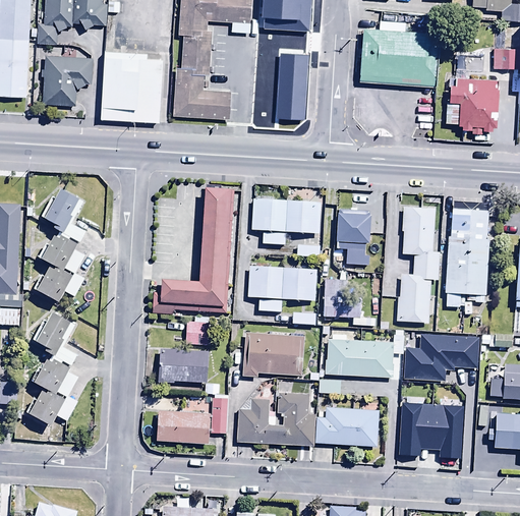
[(0,0),(0,94),(26,96),(32,0),(0,0)]
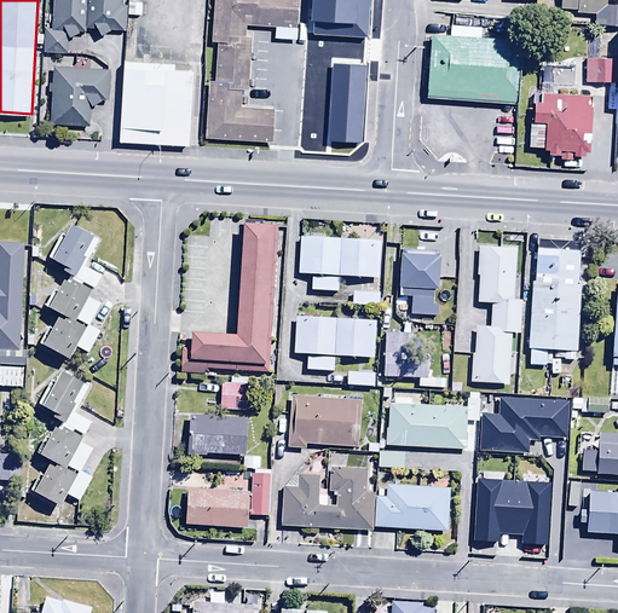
[(55,0),(55,27),(46,27),(45,50),(68,50),(68,39),(80,30),(88,30),(88,27),(98,27),(102,35),(111,30),(110,27),(127,28),(127,4),(123,4),(123,0),(55,0)]
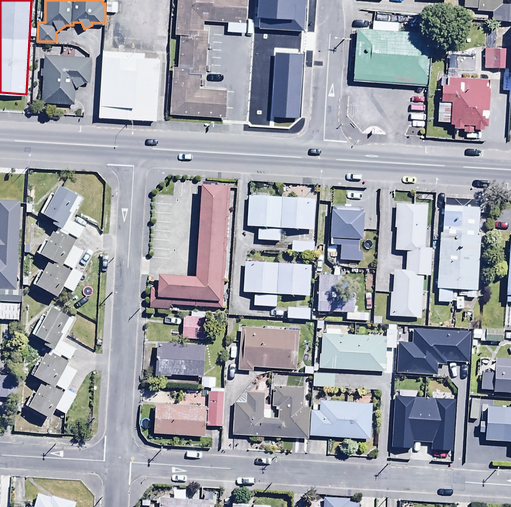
[(177,0),(172,113),(231,116),(232,87),(206,86),(209,21),(248,23),(249,0),(177,0)]
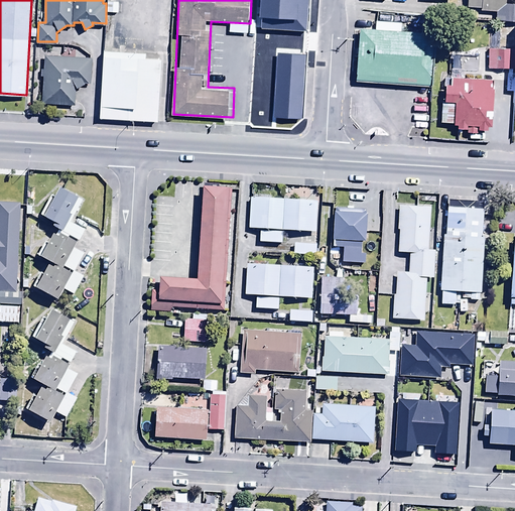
[(265,0),(268,9),(274,8),(276,19),(278,19),(281,32),(299,28),(292,0),(265,0)]
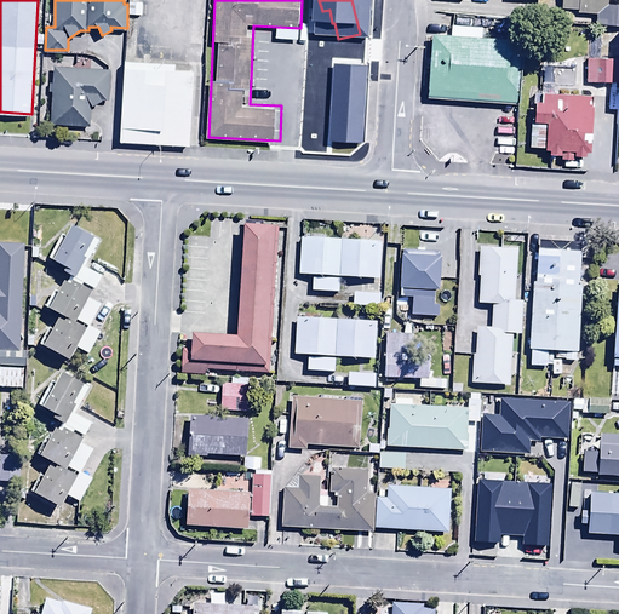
[(597,18),(597,22),(618,23),(618,7),(608,7),(608,0),(562,0),(562,16),(597,18)]
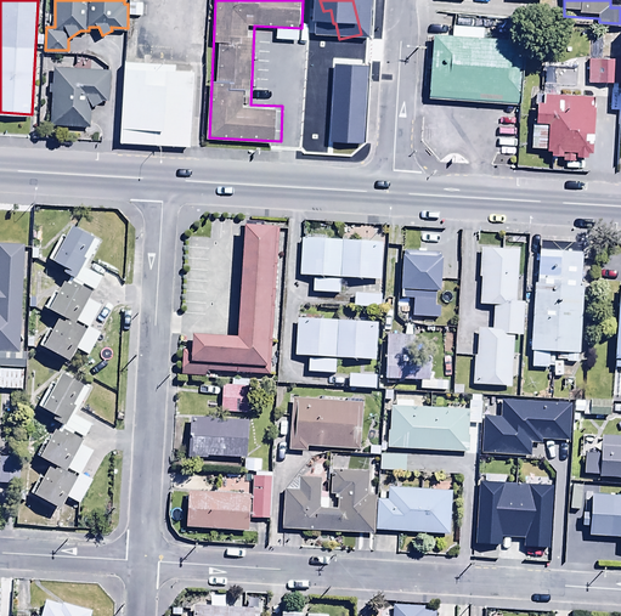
[(524,32),(440,28),(436,95),(520,99),(524,32)]
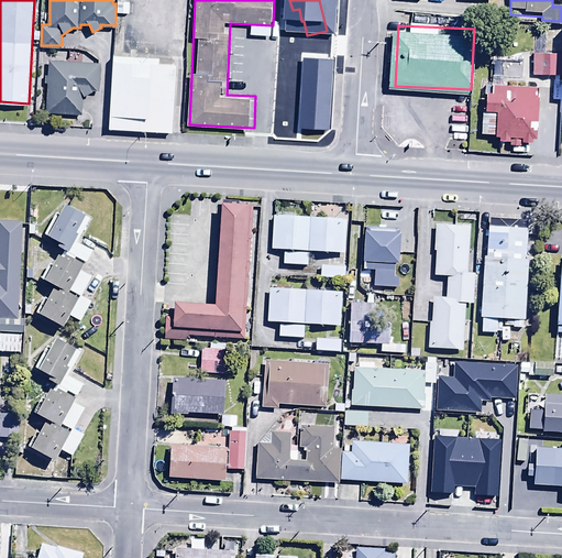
[(547,32),(530,31),(530,46),(547,47),(547,32)]
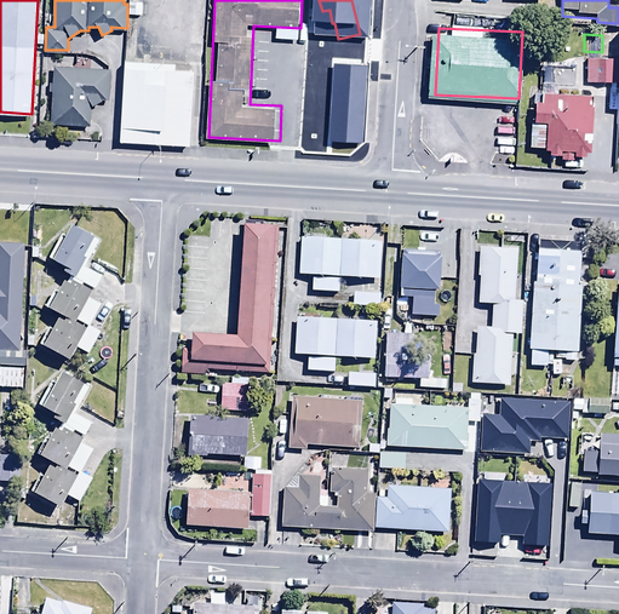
[(613,58),(588,57),(586,80),(612,81),(613,58)]
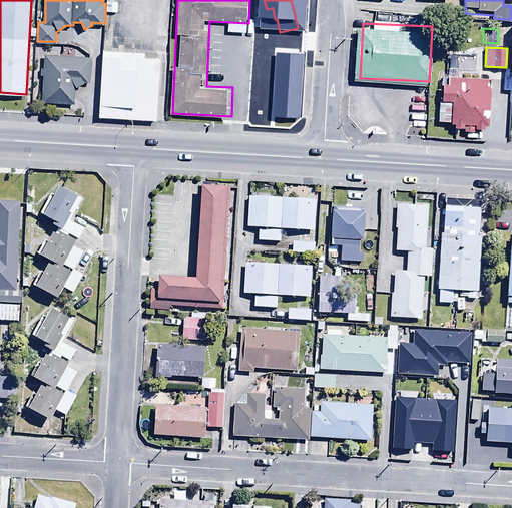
[(167,53),(103,50),(100,114),(164,117),(167,53)]
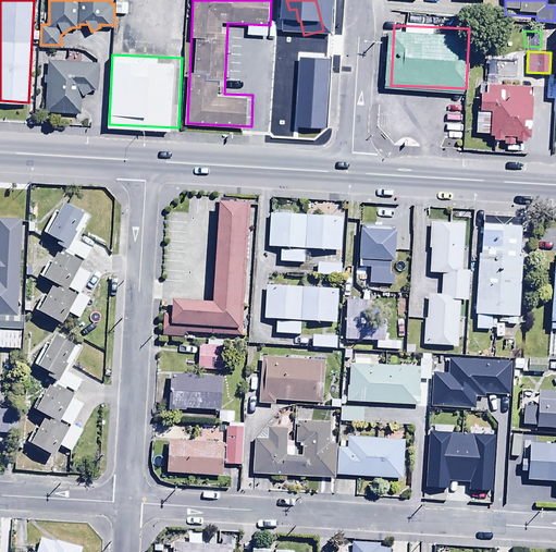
[(278,54),(272,131),(319,133),(323,81),(317,80),(318,58),(278,54)]
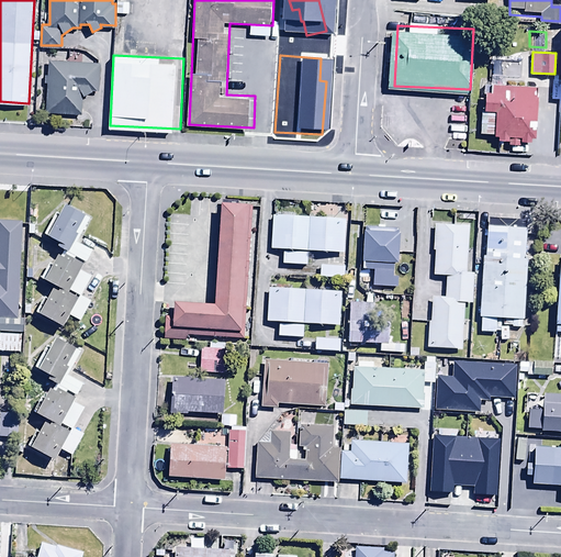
[(533,146),(537,86),(525,85),(525,73),(508,71),(509,57),(490,56),(490,73),(492,73),(492,92),(485,92),(485,110),(482,110),(481,134),(498,135),(497,144),(533,146)]
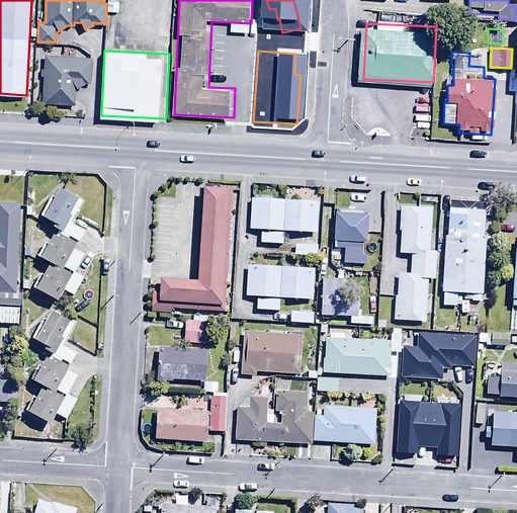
[(92,58),(45,56),(45,67),(41,67),(41,76),(44,76),(44,103),(76,103),(76,87),(85,82),(91,82),(92,58)]
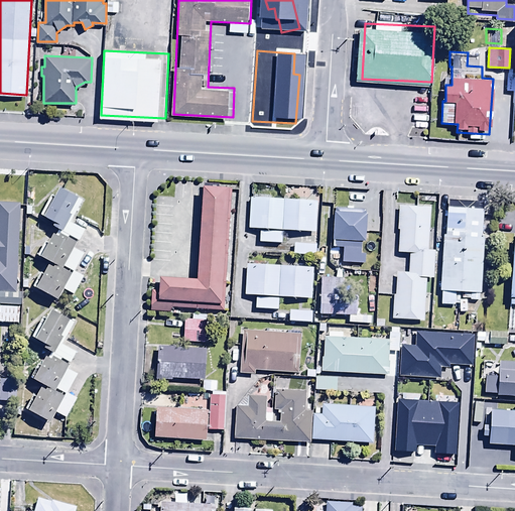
[(224,306),(230,183),(203,182),(198,277),(154,274),(153,302),(224,306)]
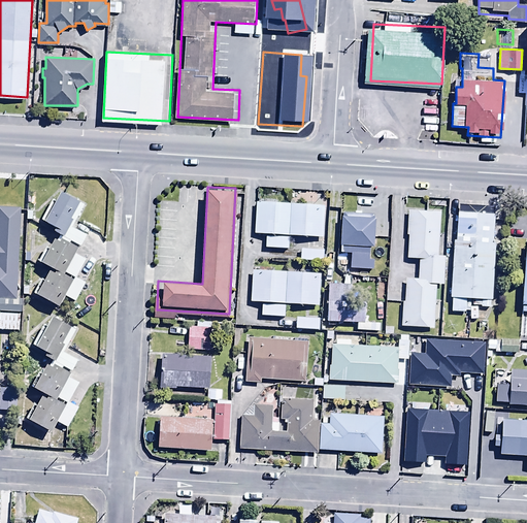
[(321,190),(291,189),(290,200),(302,200),(302,203),(325,204),(327,204),(327,196),(325,196),(325,193),(321,193),(321,190)]
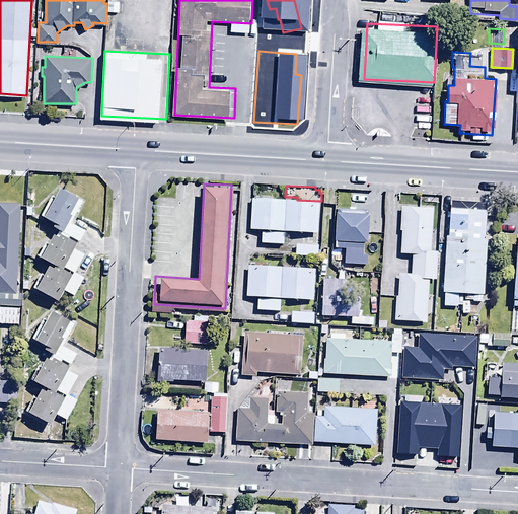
[(41,274),(34,288),(59,303),(67,291),(74,295),(85,276),(76,270),(85,255),(75,249),(78,245),(74,243),(75,241),(69,237),(71,235),(80,241),(86,231),(73,223),(85,199),(62,187),(57,197),(53,196),(43,217),(58,225),(55,230),(58,231),(52,244),(47,242),(39,259),(51,264),(45,276),(41,274)]
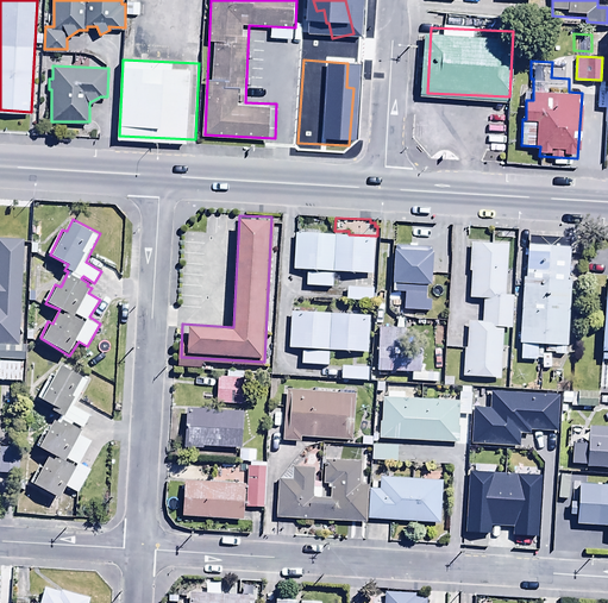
[(296,232),(294,269),(373,272),(375,236),(349,234),(296,232)]
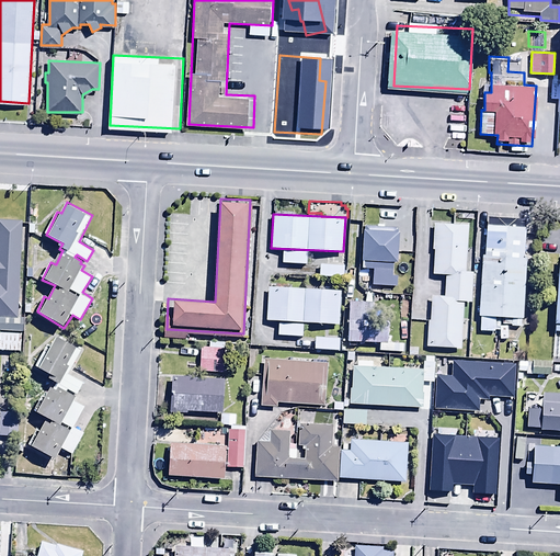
[(524,254),(525,217),(488,216),(487,254),(483,254),(480,330),(500,331),(500,337),(509,337),(509,324),(526,325),(528,256),(524,254)]
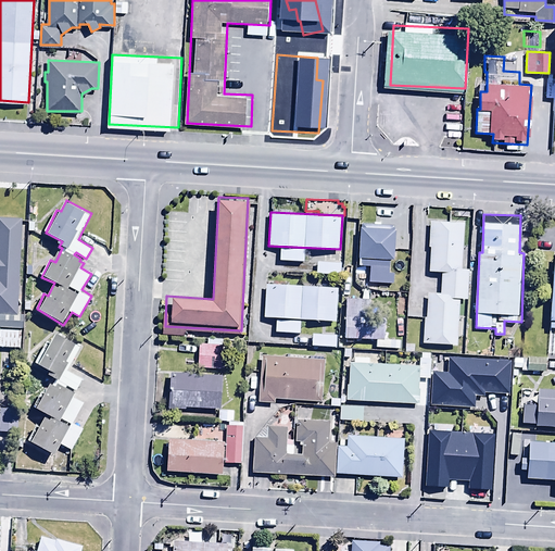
[(463,268),(464,222),(430,220),(430,272),(441,273),(441,293),(427,292),(425,343),(457,346),(458,298),(470,298),(471,268),(463,268)]
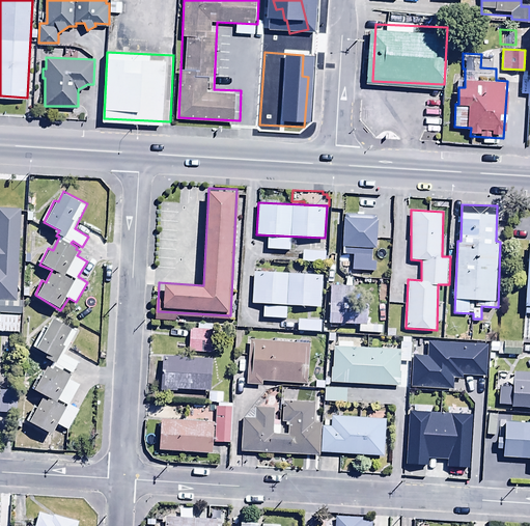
[(379,213),(345,211),(342,268),(377,270),(379,213)]
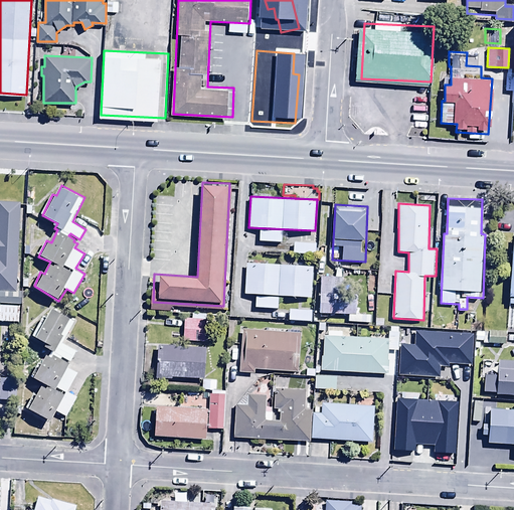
[(260,230),(260,240),(283,240),(283,230),(260,230)]
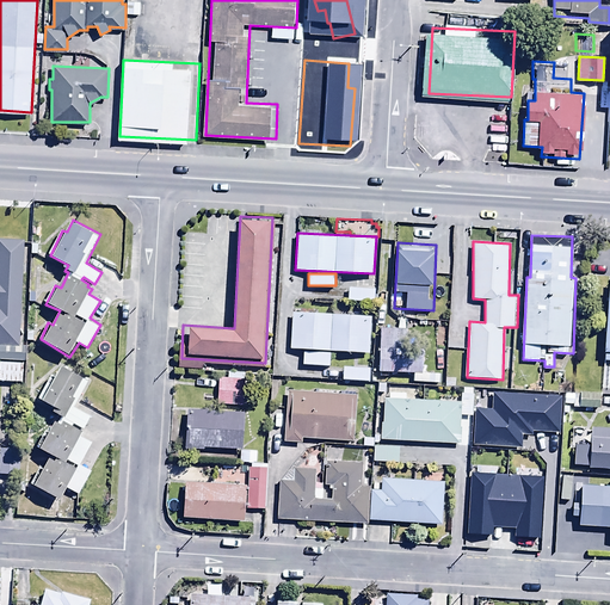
[(438,276),(438,297),(449,297),(449,276),(438,276)]
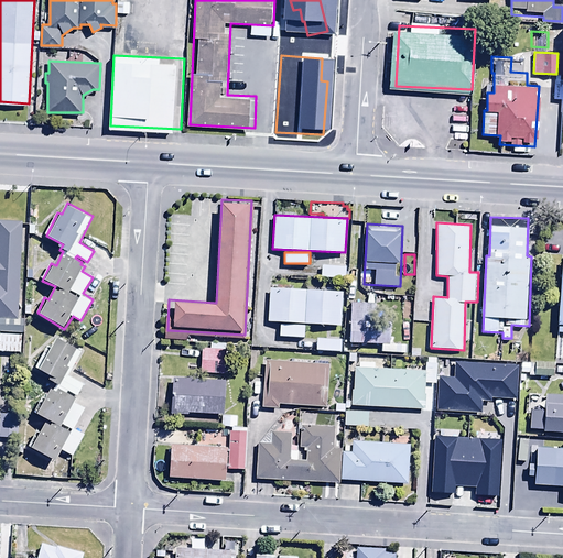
[(322,265),(322,276),(347,276),(347,265),(322,265)]
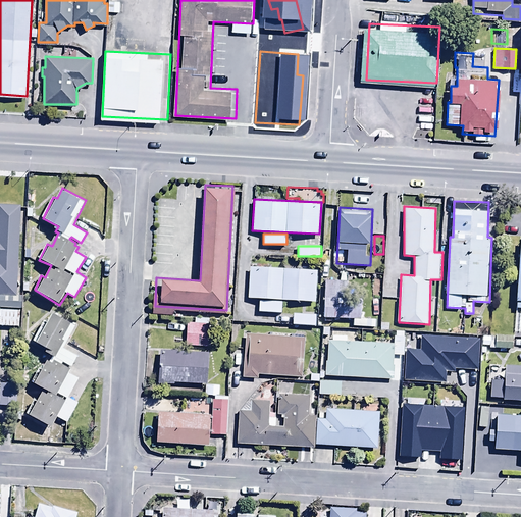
[(0,305),(21,307),(21,295),(19,295),(20,263),(0,263),(1,258),(0,258),(0,305)]
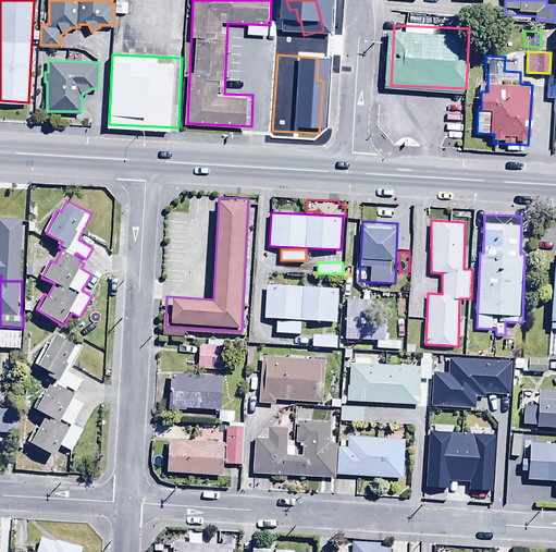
[(278,319),(276,331),(301,332),(301,320),(337,321),(338,287),(336,287),(336,282),(314,281),(314,287),(287,286),(287,280),(268,280),(267,318),(278,319)]
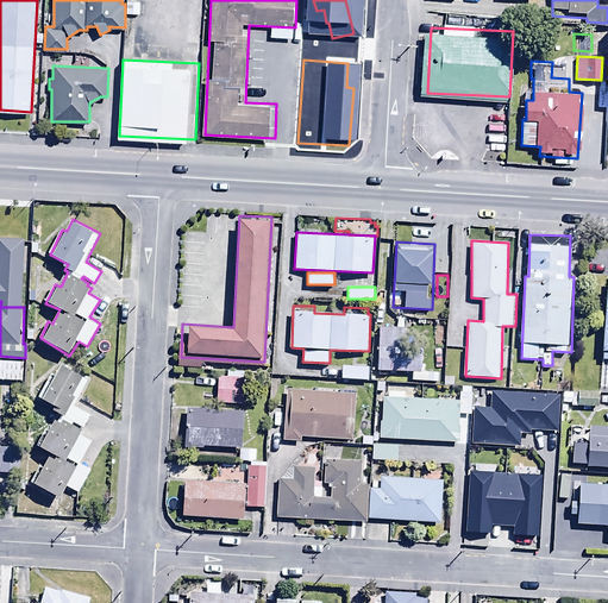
[(378,370),(413,370),(413,379),(440,379),(440,369),(422,369),(422,359),(406,359),(406,326),(378,326),(378,370)]
